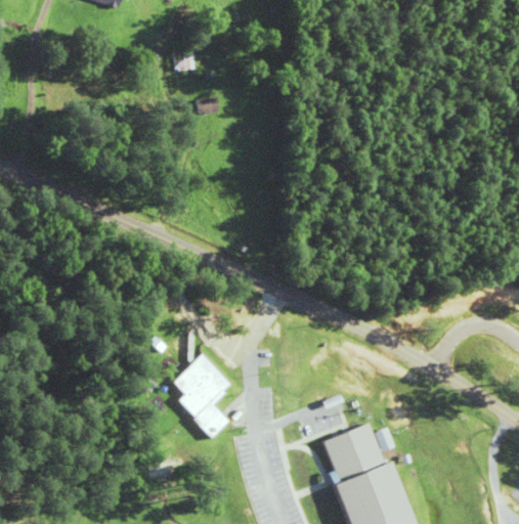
[(173,51),(176,72),(197,70),(195,49),(173,51)]
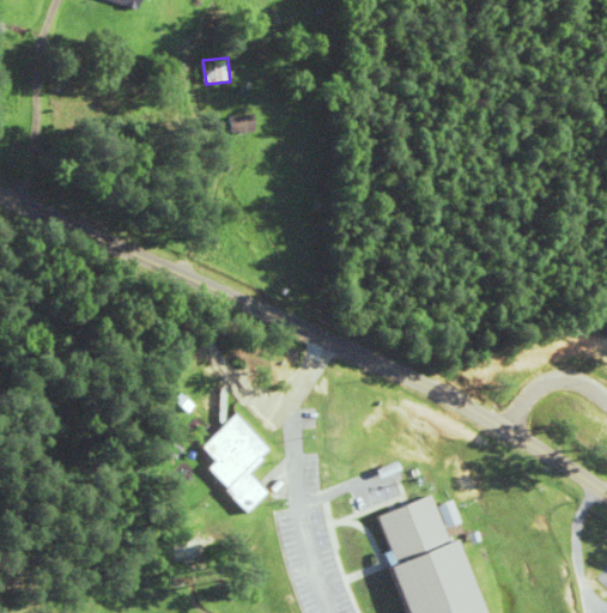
[(232,133),(259,131),(256,114),(231,116),(232,133)]
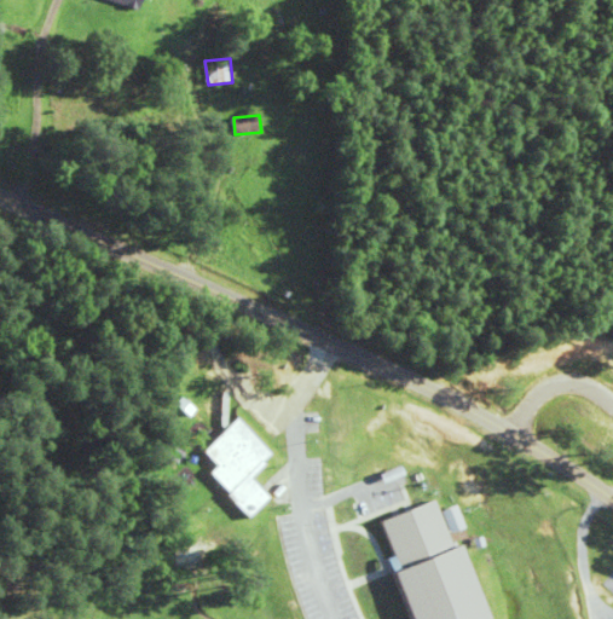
[(202,451),(217,466),(208,474),(252,518),(272,497),(253,476),(276,453),(238,416),(202,451)]
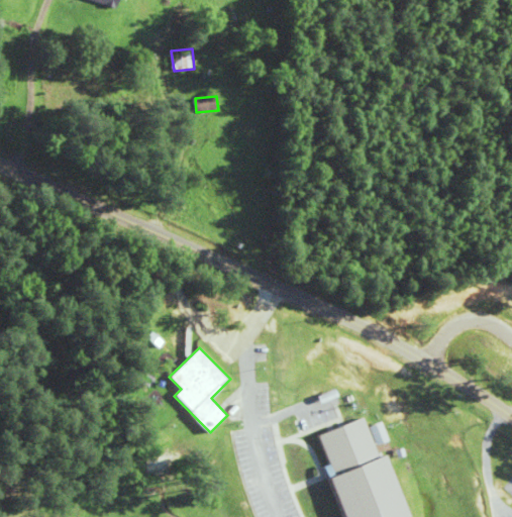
[(410,516),(390,454),(384,456),(381,445),(395,440),(390,422),(373,427),(370,417),(321,433),(334,476),(330,477),(343,516),(410,516)]
